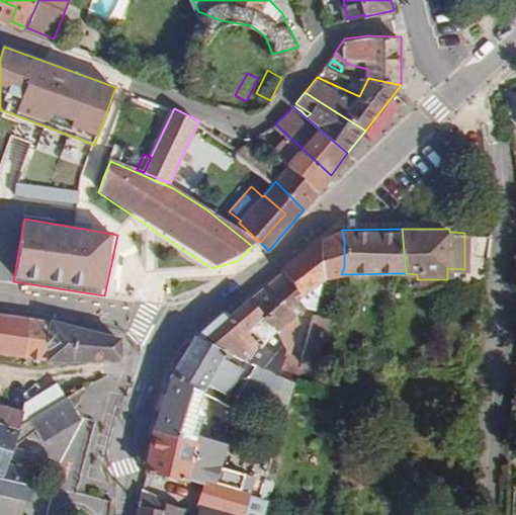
[(322,278),(341,274),(344,266),(344,240),(342,230),(323,240),(284,269),(298,289),(292,294),(294,296),(296,294),(297,295),(322,278)]
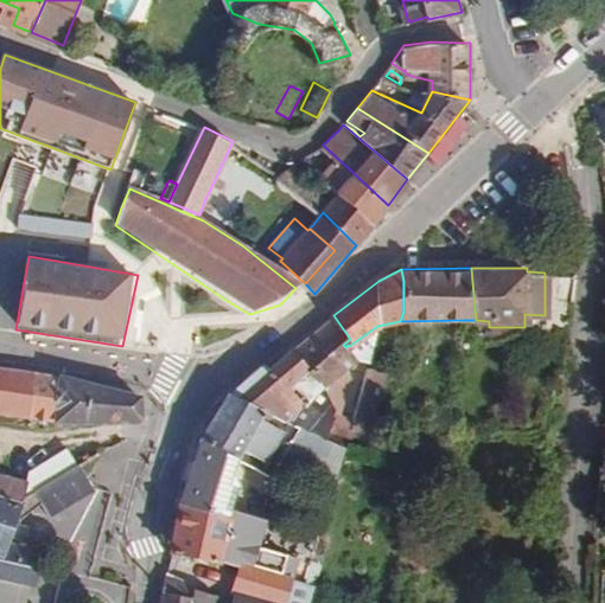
[(322,442),(326,429),(329,423),(335,411),(329,397),(322,389),(338,376),(351,364),(356,359),(345,347),(343,345),(350,339),(333,315),(293,347),(269,367),(267,365),(262,365),(230,392),(202,440),(237,456),(272,474),(285,454),(336,478),(345,449),(322,442)]
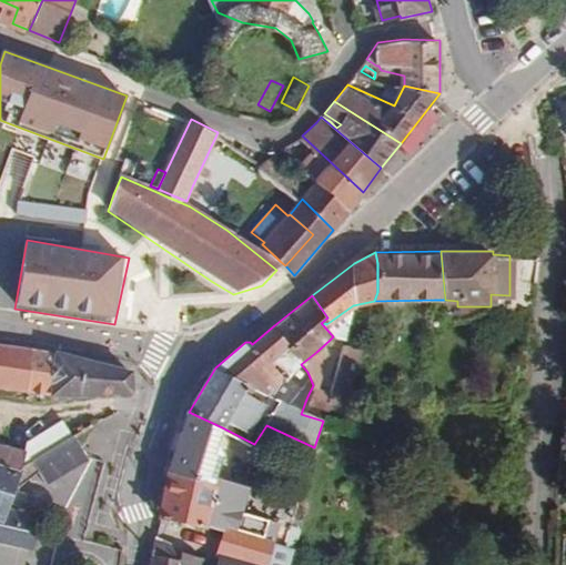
[(133,390),(133,370),(16,344),(0,342),(0,385),(30,390),(81,393),(133,390)]
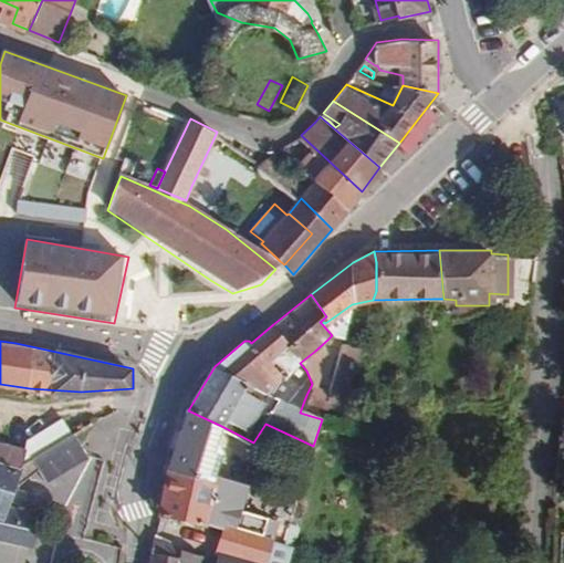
[(337,367),(353,372),(359,348),(343,344),(337,367)]
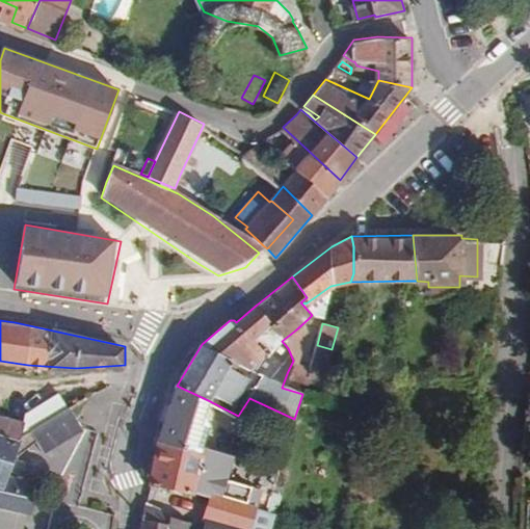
[(282,341),(288,348),(302,337),(296,329),(282,341)]
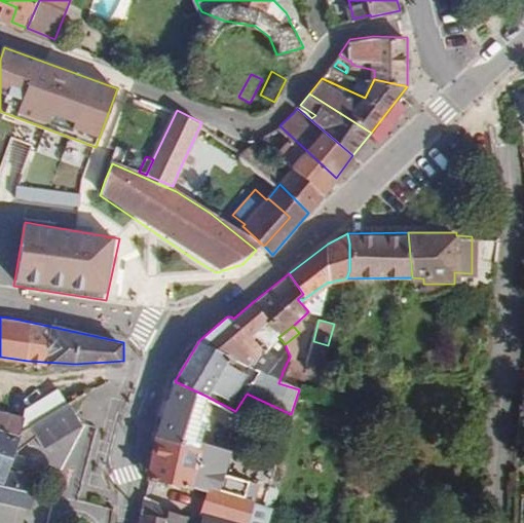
[(307,360),(303,372),(317,377),(328,345),(313,341),(307,360)]
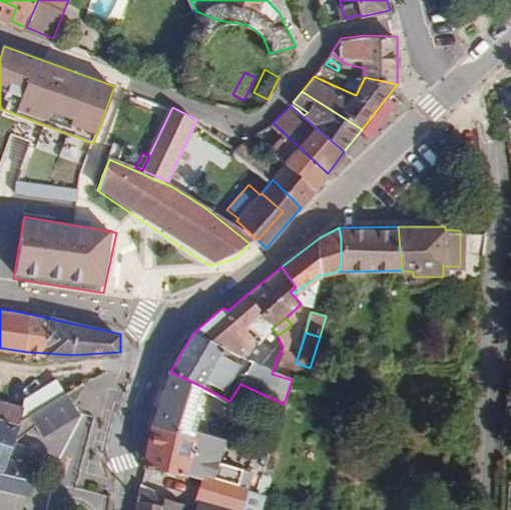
[(296,363),(300,351),(283,348),(278,358),(296,363)]
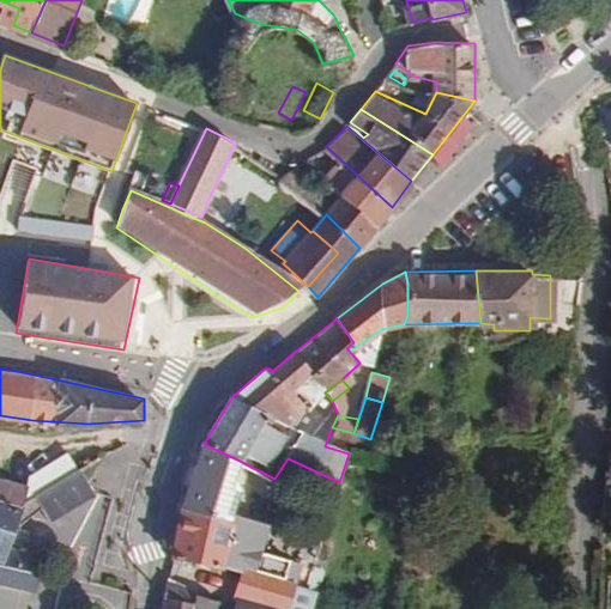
[(330,433),(351,440),(354,433),(332,427),(330,433)]
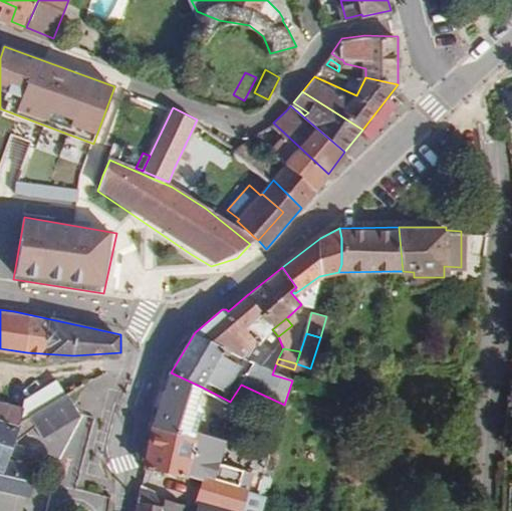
[(294,369),(276,363),(272,374),(292,380),(294,369)]
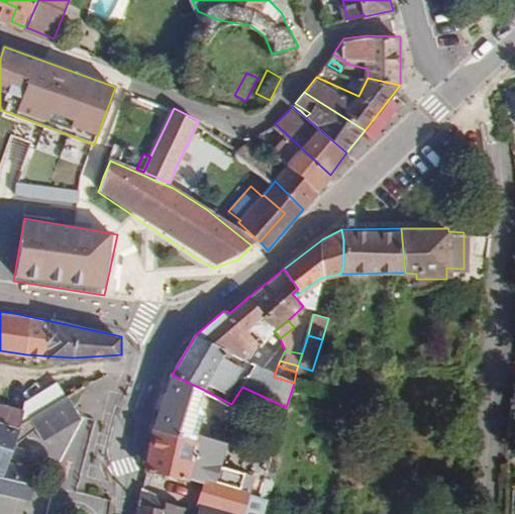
[(312,371),(298,366),(296,372),(310,377),(312,371)]
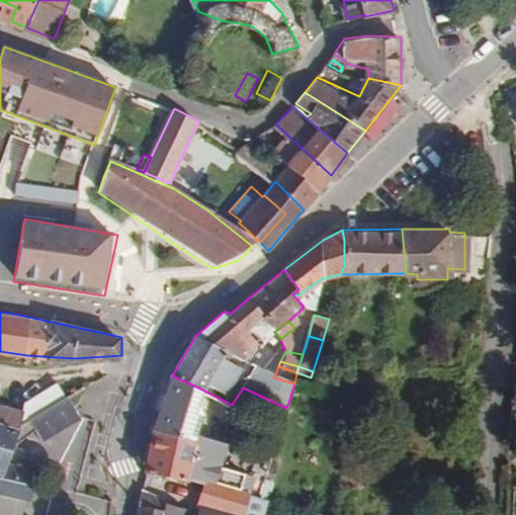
[(196,405),(202,390),(172,375),(167,392),(162,392),(158,407),(162,409),(156,428),(196,440),(190,476),(207,479),(251,492),(255,476),(221,465),(227,442),(197,434),(202,414),(199,407),(196,405)]
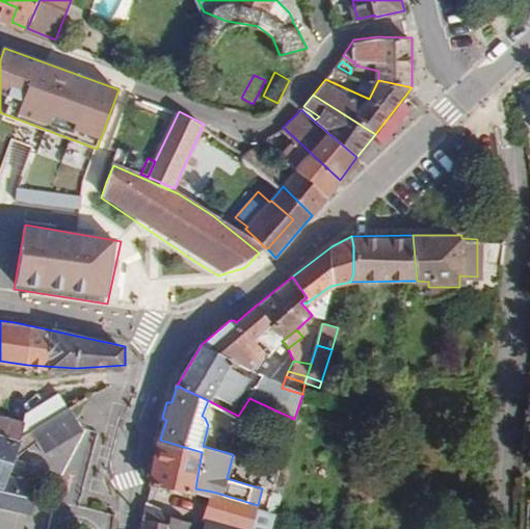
[(0,433),(15,440),(69,406),(59,392),(27,413),(26,421),(11,415),(0,412),(0,433)]
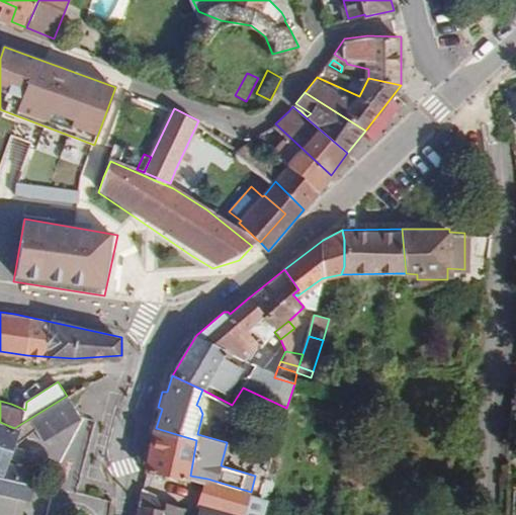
[(67,396),(14,428),(11,440),(16,441),(36,428),(44,438),(81,415),(69,394),(67,396)]
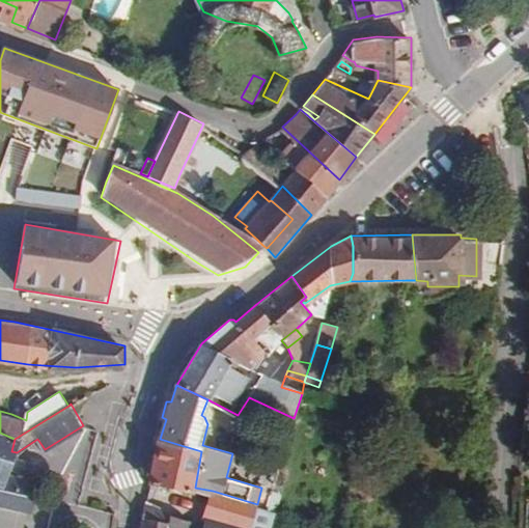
[(0,433),(0,481),(4,483),(6,473),(11,451),(15,439),(0,433)]
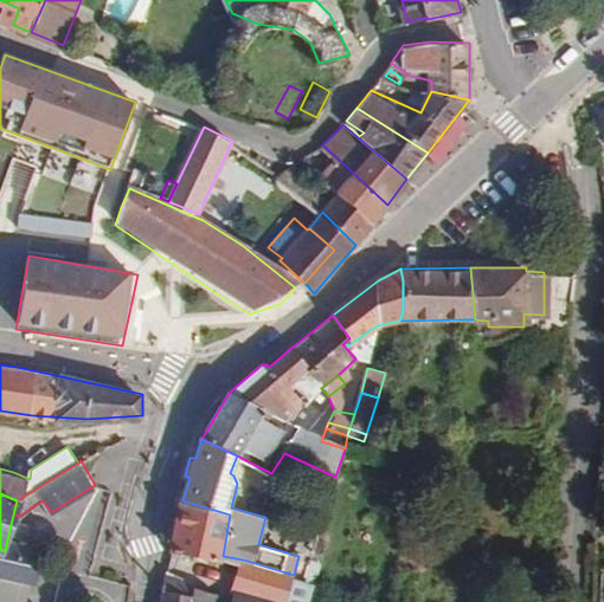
[(230,515),(182,500),(172,547),(223,556),(230,515)]
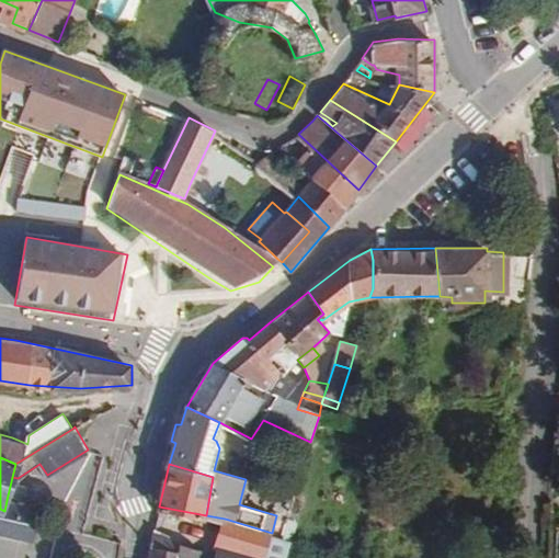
[(41,509),(7,500),(4,511),(0,509),(0,531),(33,539),(41,509)]
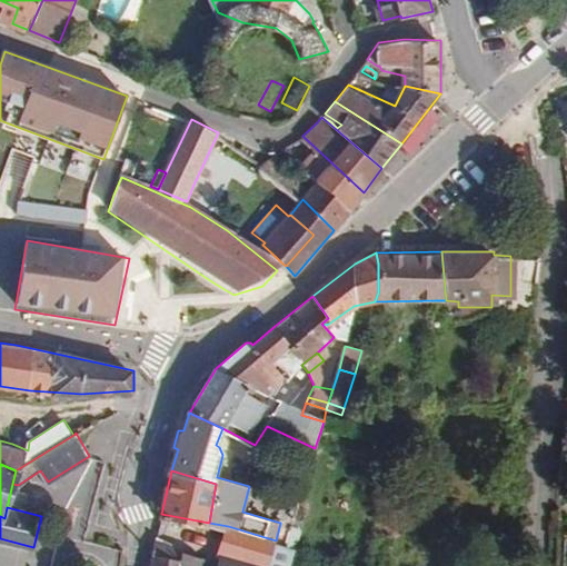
[(276,540),(228,526),(214,565),(267,565),(275,544),(276,540)]
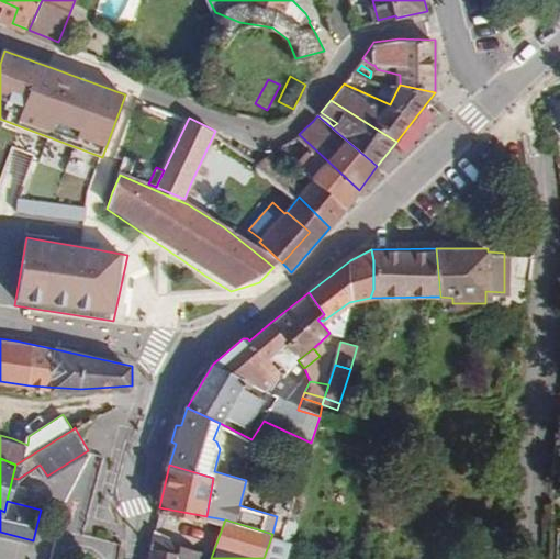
[(271,537),(264,558),(292,558),(293,545),(271,537)]
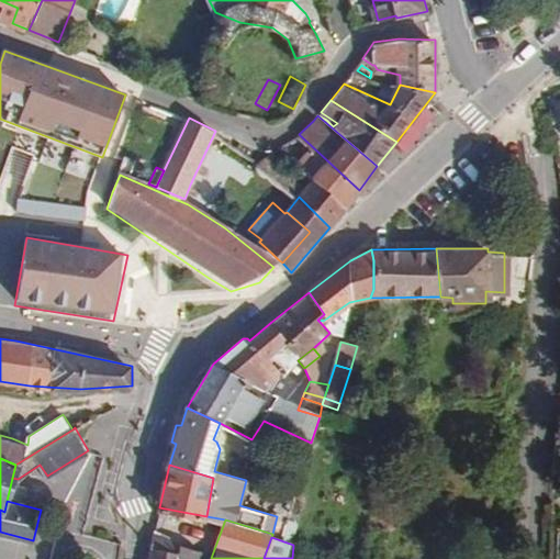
[(198,558),(201,549),(180,543),(177,552),(152,548),(149,558),(198,558)]
